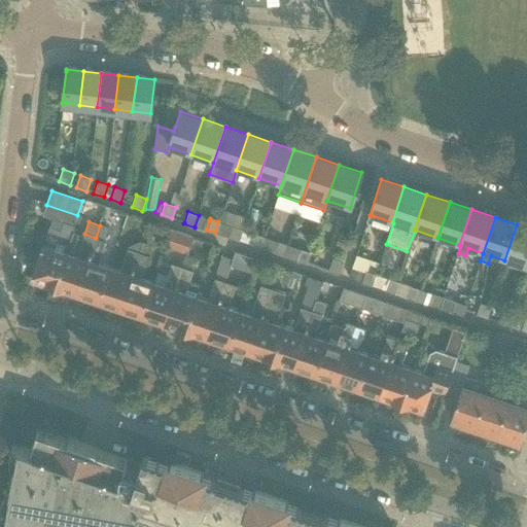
[(49,226),(32,278),(43,282),(44,285),(54,288),(66,251),(74,225),(63,222),(61,231),(49,226)]
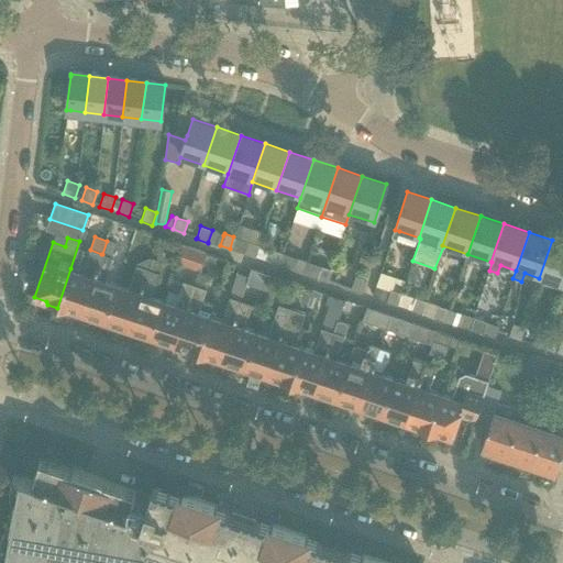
[(235,238),(231,250),(244,254),(249,242),(235,238)]
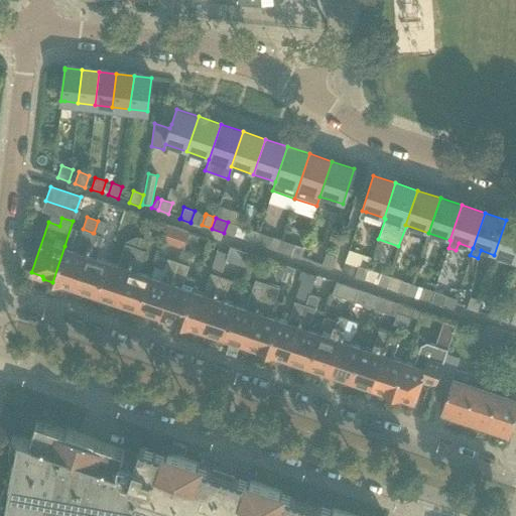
[(494,255),(515,262),(515,223),(506,220),(494,255)]
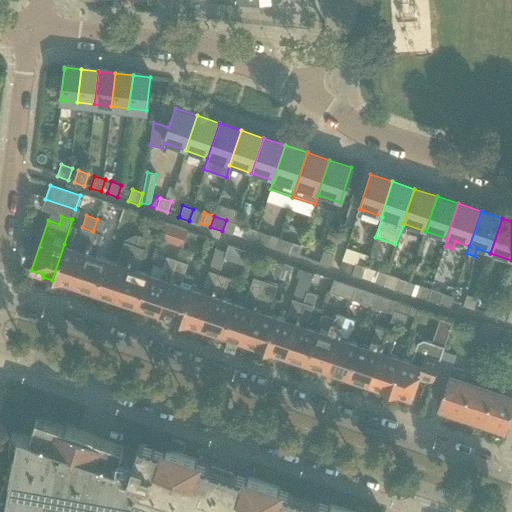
[(97,219),(93,231),(103,234),(107,222),(97,219)]
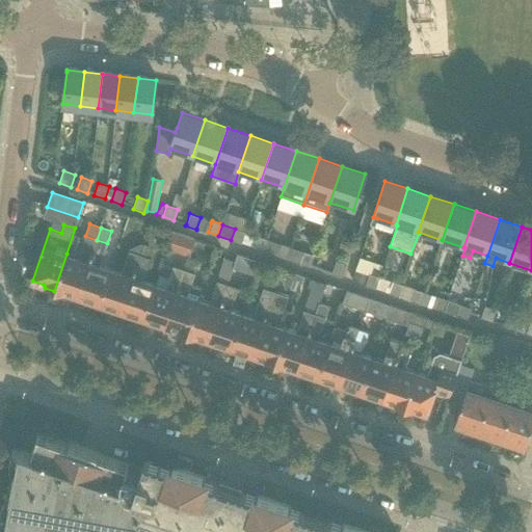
[(244,232),(240,243),(263,251),(266,240),(257,236),(257,238),(245,234),(245,233),(244,232)]
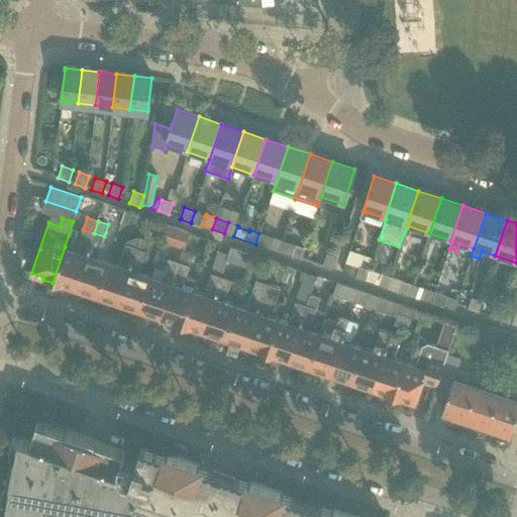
[(175,228),(169,244),(182,249),(188,232),(175,228)]
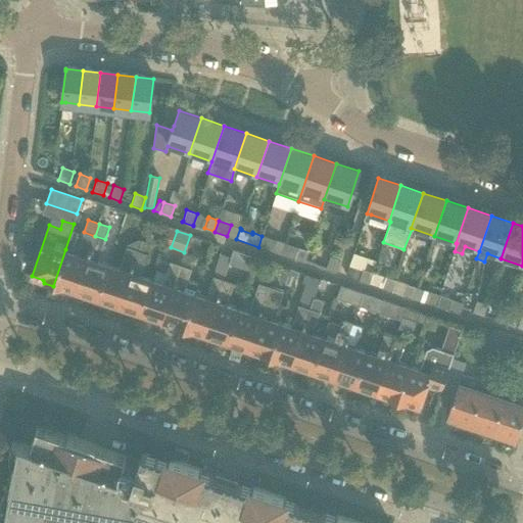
[(66,288),(76,291),(94,236),(84,232),(77,253),(65,249),(53,286),(63,289),(66,288)]
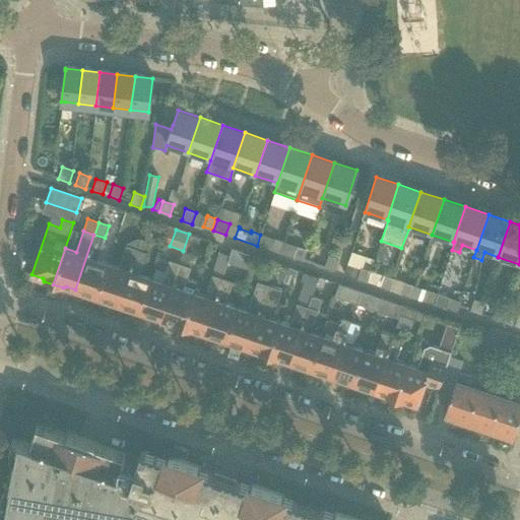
[(337,234),(333,247),(341,250),(345,237),(337,234)]
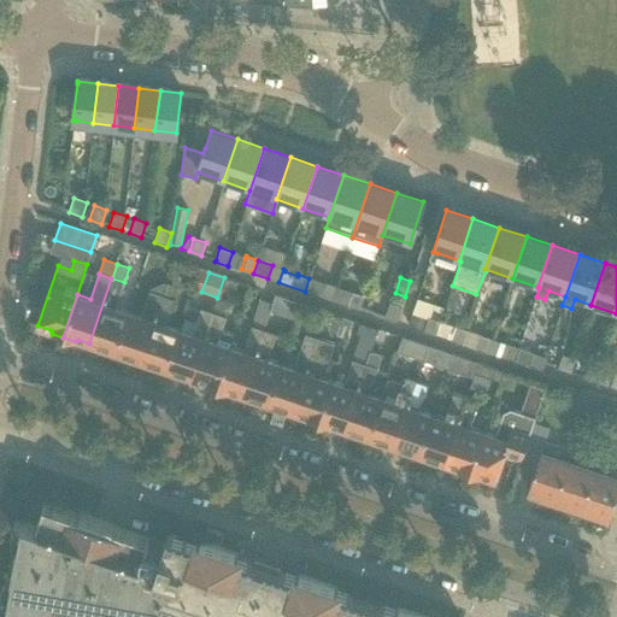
[(103,351),(113,354),(128,311),(116,307),(124,282),(112,278),(111,278),(89,344),(101,347),(103,351)]
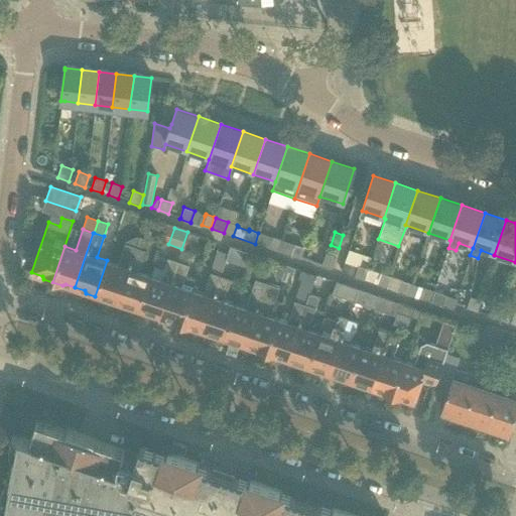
[(272,237),(268,248),(277,251),(281,240),(272,237)]
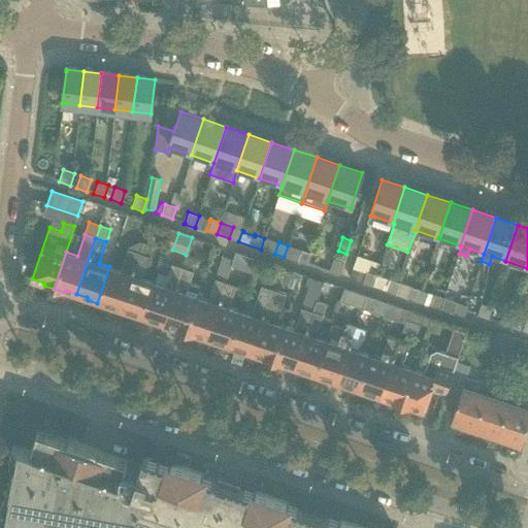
[(110,305),(120,308),(141,244),(139,243),(128,249),(121,270),(109,266),(97,303),(107,306),(110,305)]
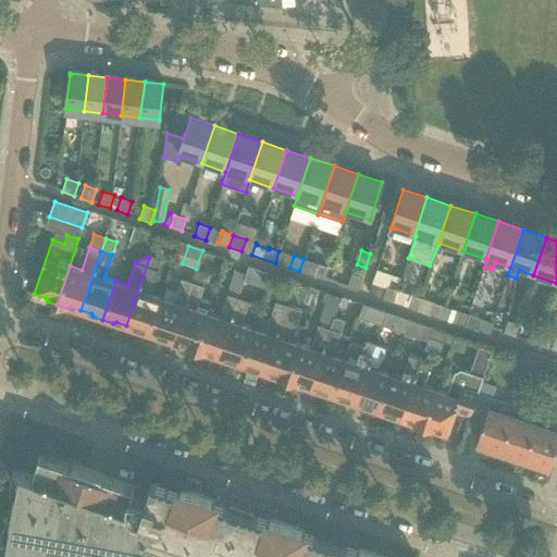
[(138,332),(148,335),(161,297),(150,294),(160,262),(149,258),(126,325),(138,329),(138,332)]
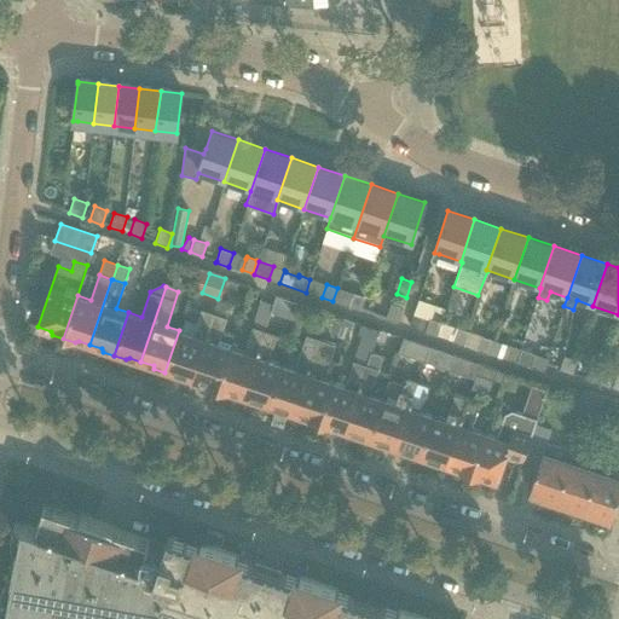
[(354,293),(350,307),(359,311),(364,296),(354,293)]
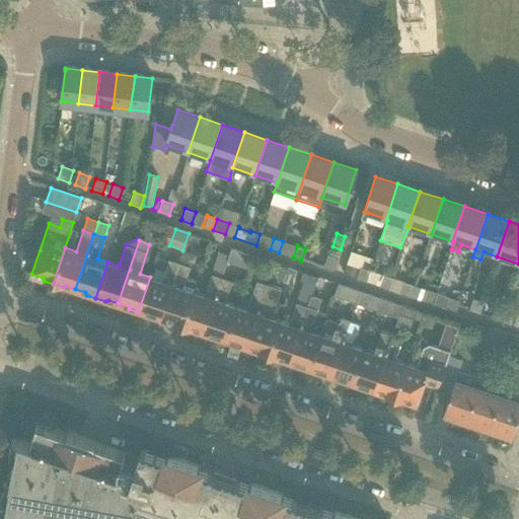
[(229,255),(227,262),(237,266),(242,252),(231,248),(229,255)]
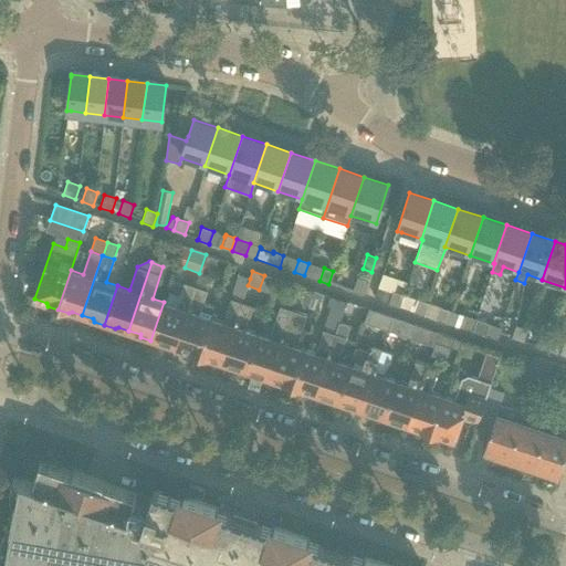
[(200,273),(195,287),(206,291),(211,278),(200,273)]
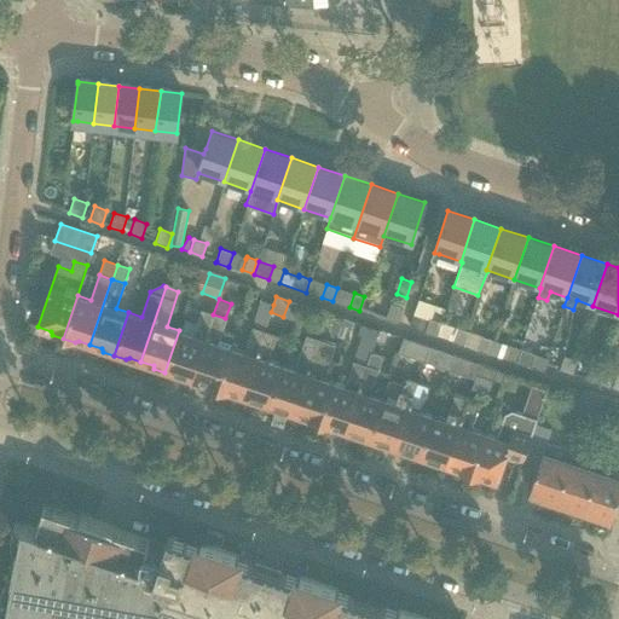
[(260,300),(252,328),(264,331),(271,312),(273,305),(260,300)]
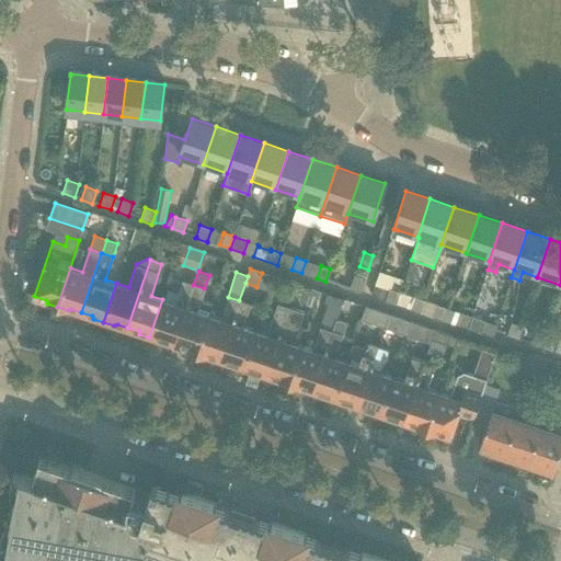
[(354,277),(350,289),(361,294),(365,281),(354,277)]
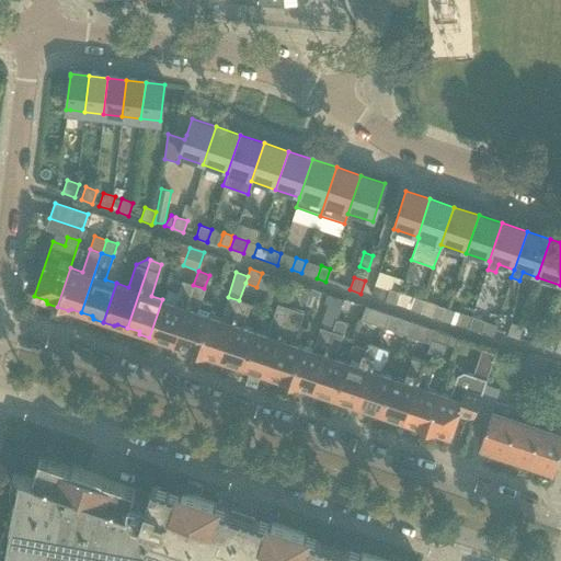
[(396,277),(393,285),(401,287),(403,279),(396,277)]
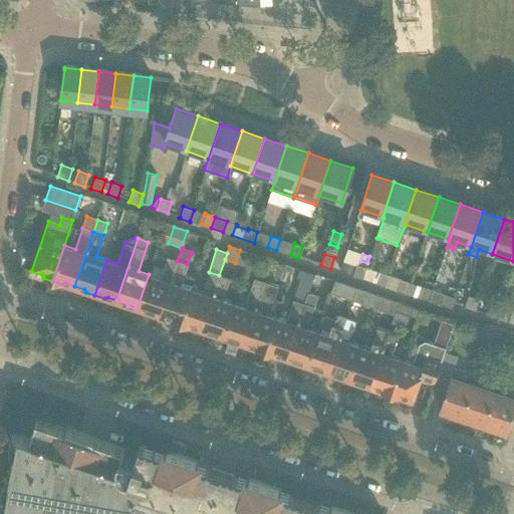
[(149,274),(137,309),(147,312),(150,311),(159,314),(177,261),(167,257),(163,268),(154,266),(151,275),(149,274)]
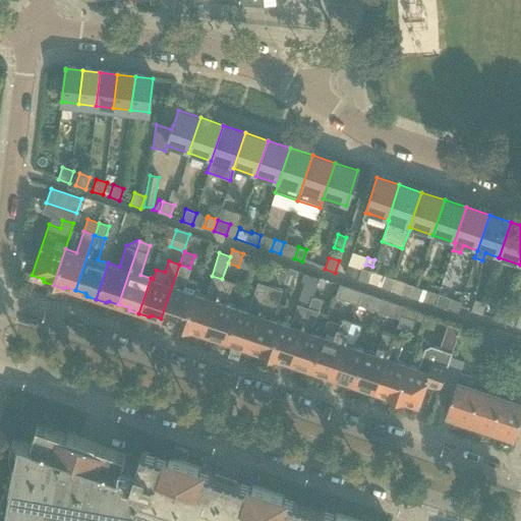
[(348,264),(345,274),(358,279),(361,269),(348,264)]
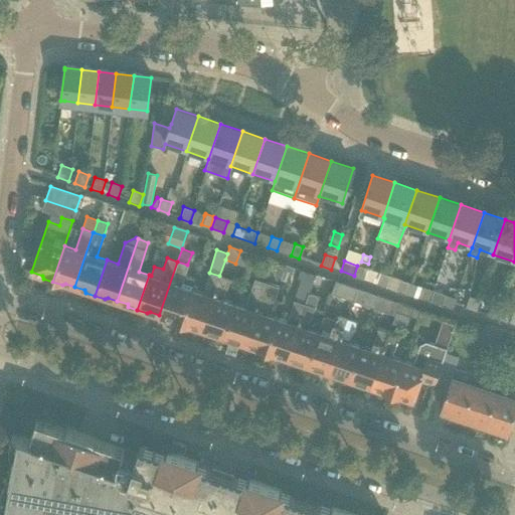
[(177,262),(159,315),(169,319),(171,321),(179,324),(191,289),(194,280),(185,277),(189,266),(187,265),(177,262)]
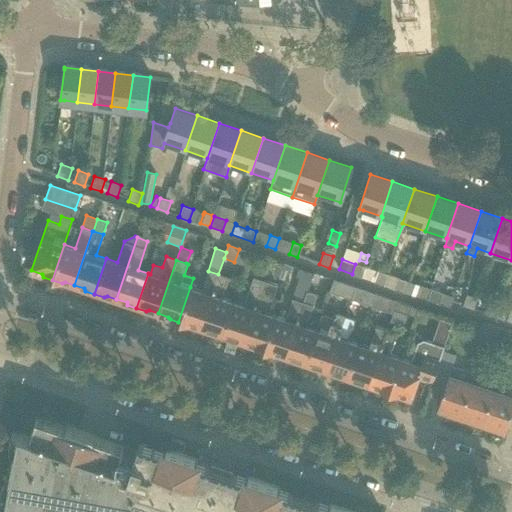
[(284,263),(279,278),(287,281),(292,266),(284,263)]
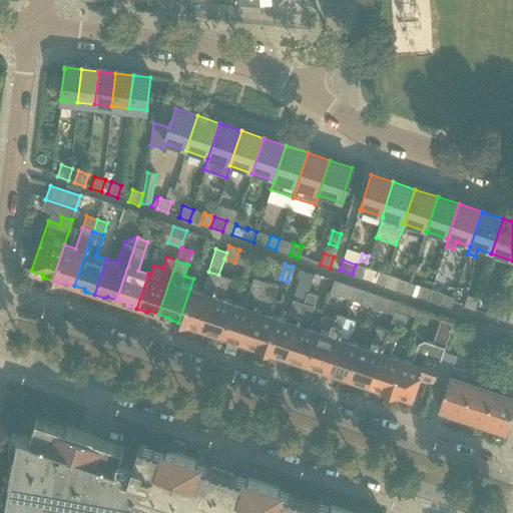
[(353,275),(352,276),(363,280),(367,268),(356,265),(353,275)]
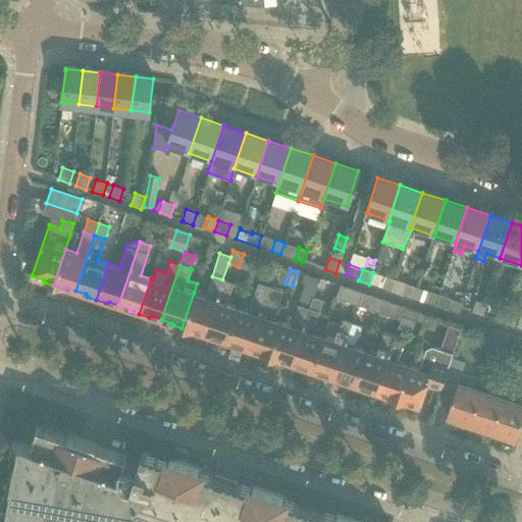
[(305,282),(300,299),(311,303),(313,297),(319,279),(304,274),(302,281),(305,282)]
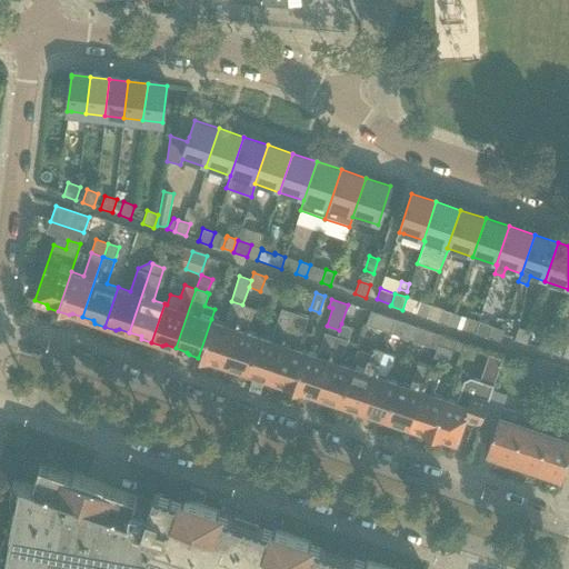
[(212,360),(222,363),(242,305),(231,301),(223,323),(211,319),(198,358),(209,362),(212,360)]
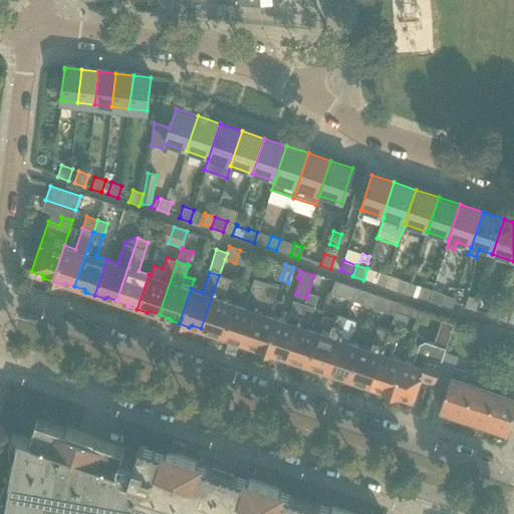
[(373,284),(383,287),(387,275),(377,272),(373,284)]
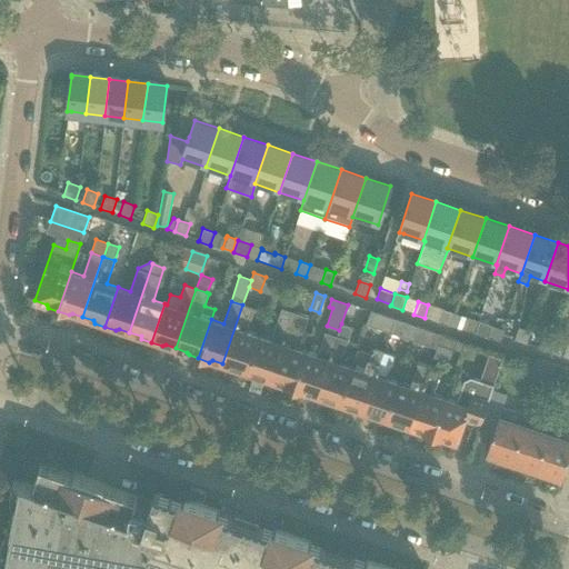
[(236,371),(246,375),(258,336),(246,331),(253,308),(242,305),(222,363),(235,368),(236,371)]
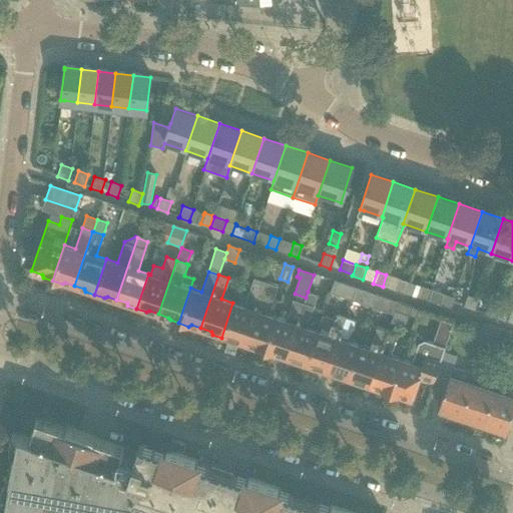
[(386,275),(383,287),(403,294),(407,283),(386,275)]
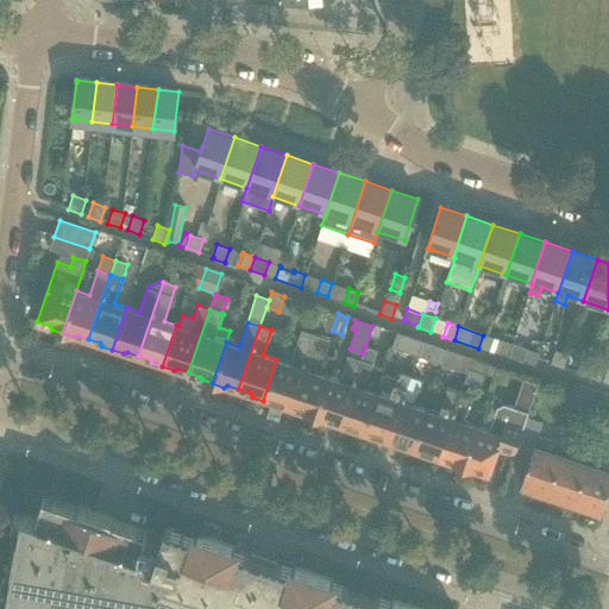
[(403,334),(399,350),(416,356),(421,341),(403,334)]
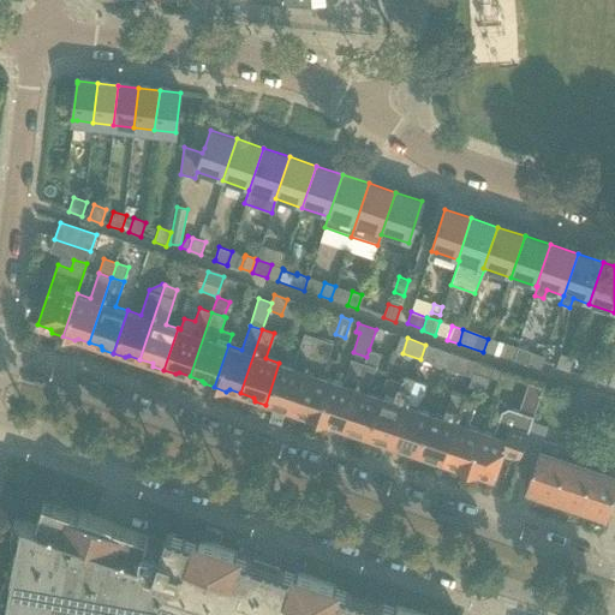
[(312,347),(292,411),(304,415),(305,418),(316,422),(329,380),(317,376),(322,360),(326,362),(332,344),(316,339),(312,347)]
